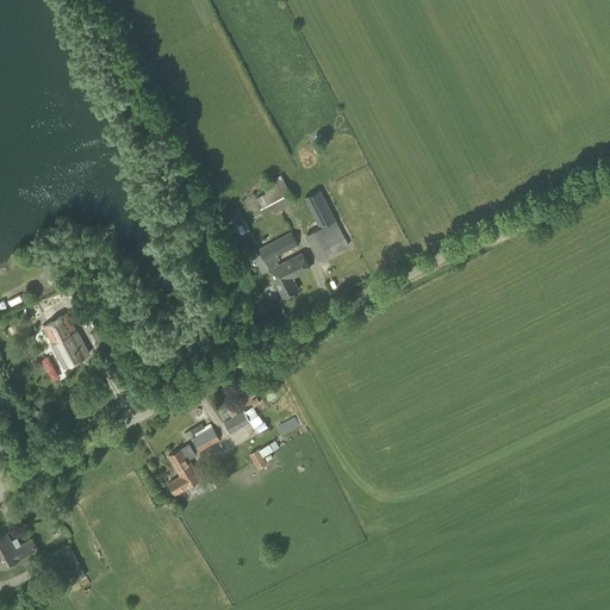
[(274,178),(273,174),(260,181),(266,192),(255,198),(266,217),(296,201),(281,174),(274,178)]
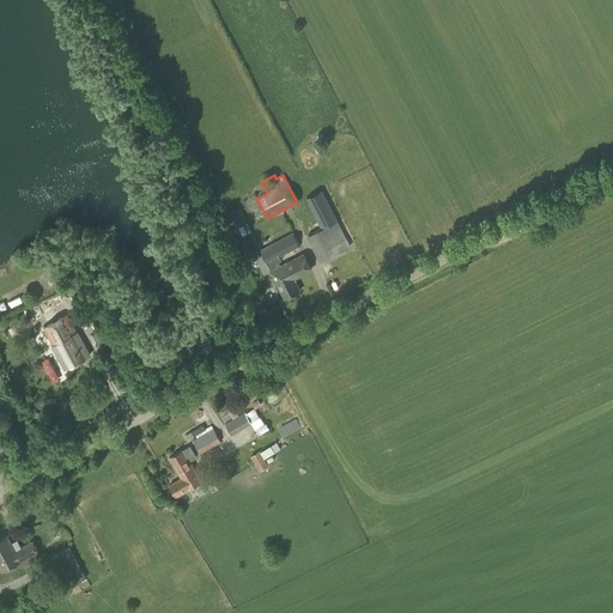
[(320,262),(351,246),(321,189),(305,198),(319,222),(310,226),(313,232),(307,236),(320,262)]
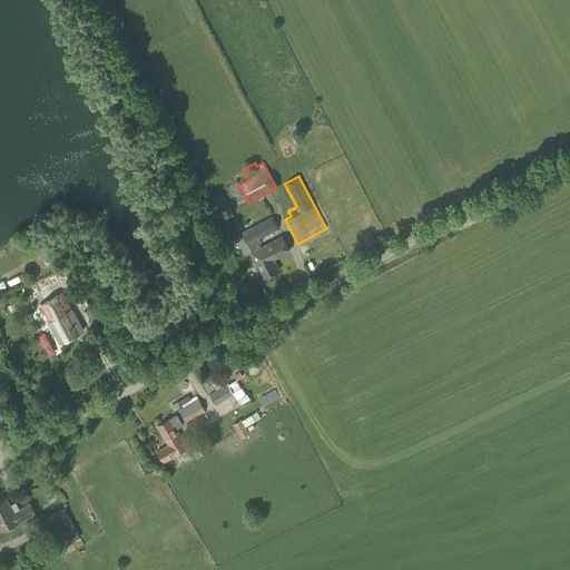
[(220,222),(226,218),(215,197),(209,200),(220,222)]
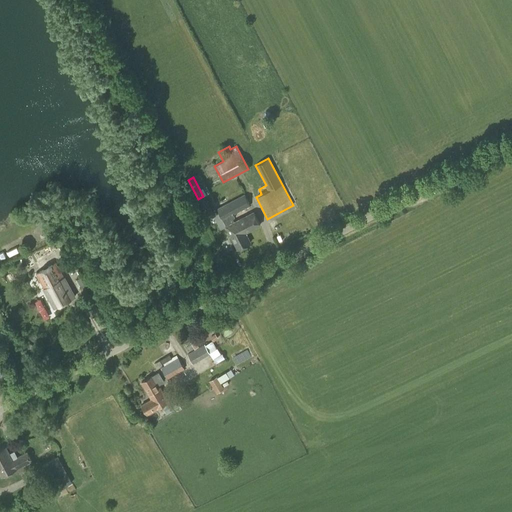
[(232,223),(234,222),(232,219),(235,217),(233,214),(250,206),(243,192),(220,204),(222,207),(217,209),(226,227),(226,226),(238,249),(250,243),(245,232),(245,233),(243,229),(237,232),(232,223)]
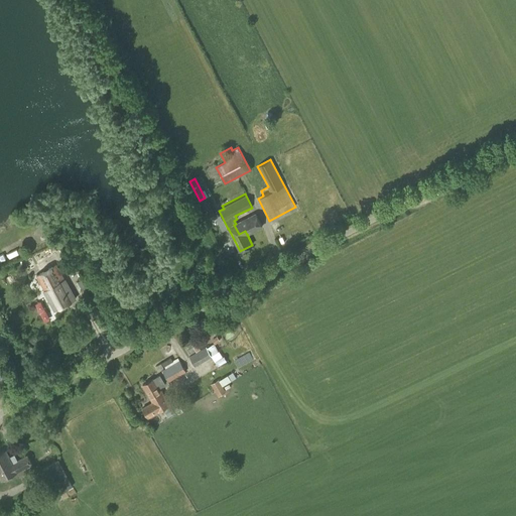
[(215,214),(207,199),(200,203),(202,206),(200,208),(202,211),(204,210),(208,218),(215,214)]
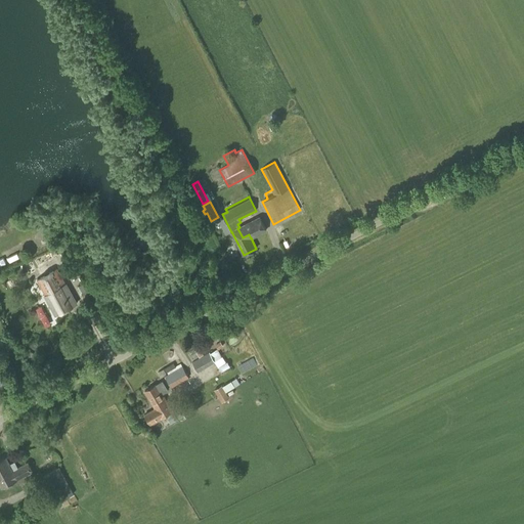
[(251,238),(251,237),(266,230),(259,217),(239,227),(237,228),(243,237),(249,234),(251,238)]
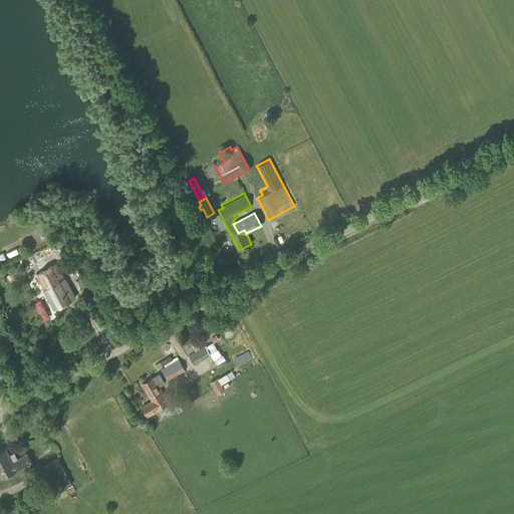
[(64,279),(55,264),(36,275),(44,289),(43,289),(54,309),(75,298),(64,279)]
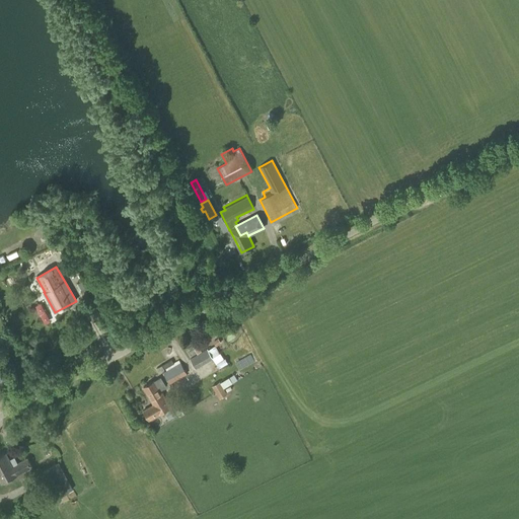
[(220,354),(215,345),(207,350),(206,349),(190,359),(196,369),(213,359),(213,358),(220,354)]
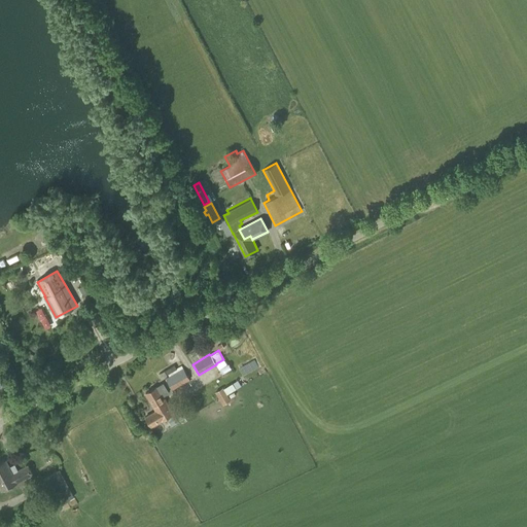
[(222,374),(232,369),(229,363),(219,370),(222,374)]
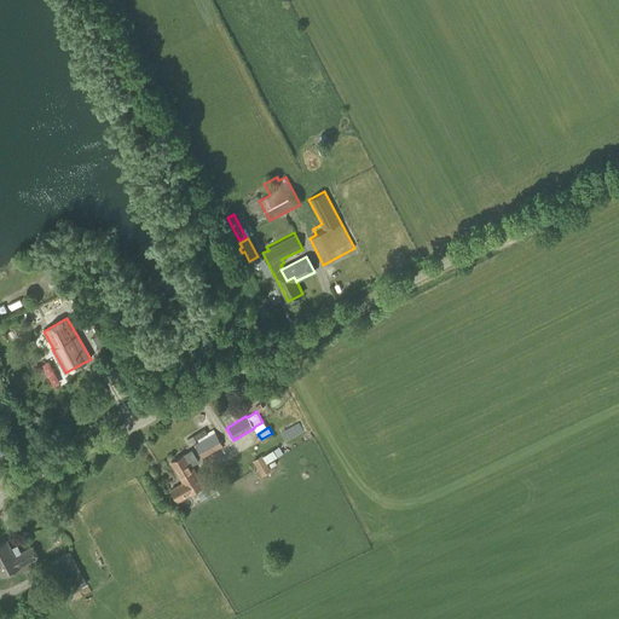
[(202,458),(223,446),(215,433),(195,446),(202,458)]
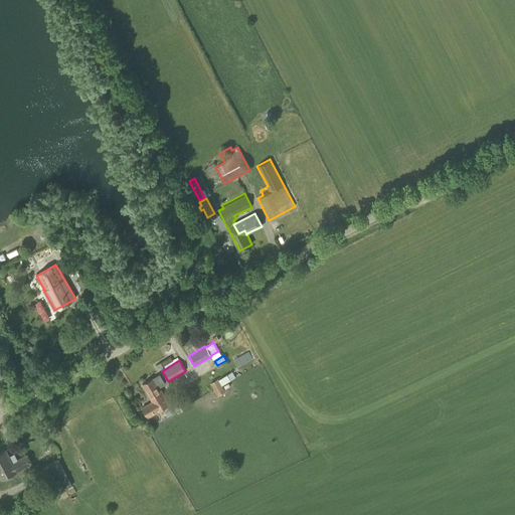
[(165,384),(160,375),(154,378),(142,384),(152,401),(142,407),(148,418),(170,405),(159,387),(165,384)]
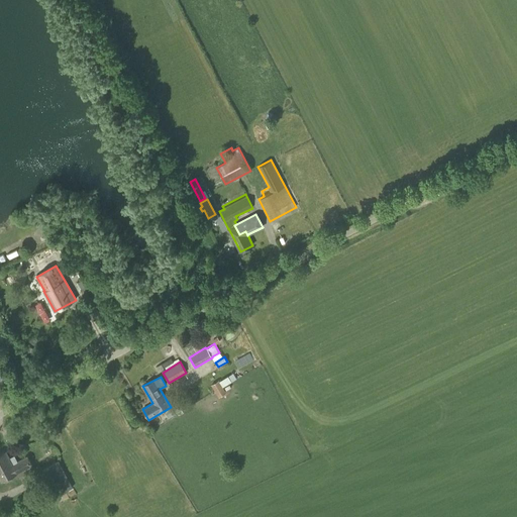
[(218,397),(226,393),(219,381),(211,385),(218,397)]
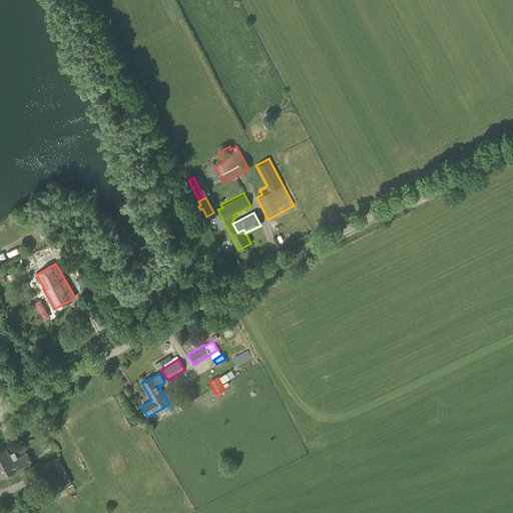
[(0,449),(0,476),(1,478),(17,470),(32,462),(27,452),(17,457),(14,451),(10,454),(6,447),(0,449)]
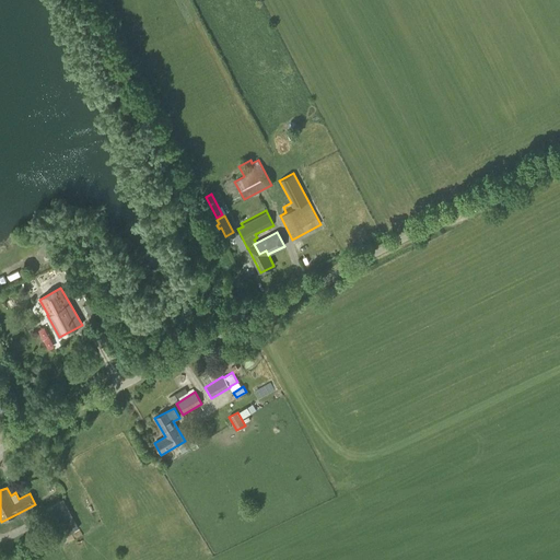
[(58,539),(71,532),(61,514),(49,522),(58,539)]
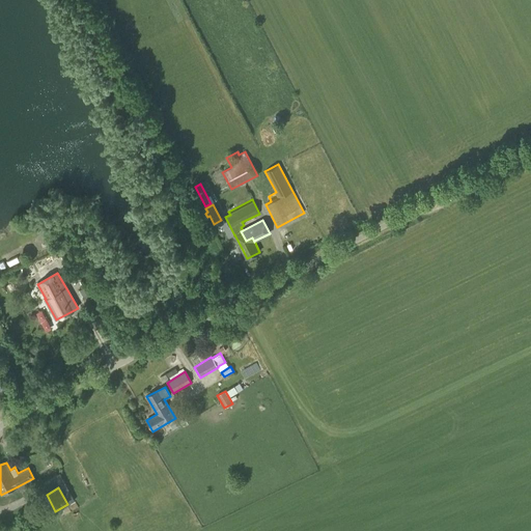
All buildings are outlined.
